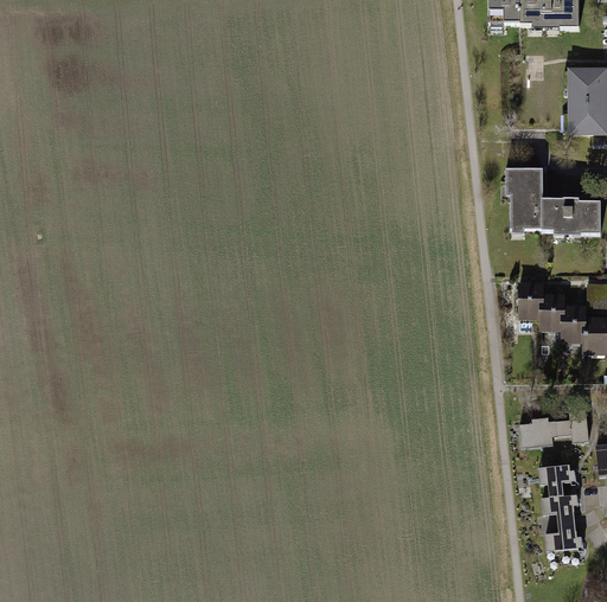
[(521,24),(522,24),(521,0),(489,0),(490,21),(521,21),(521,24)]
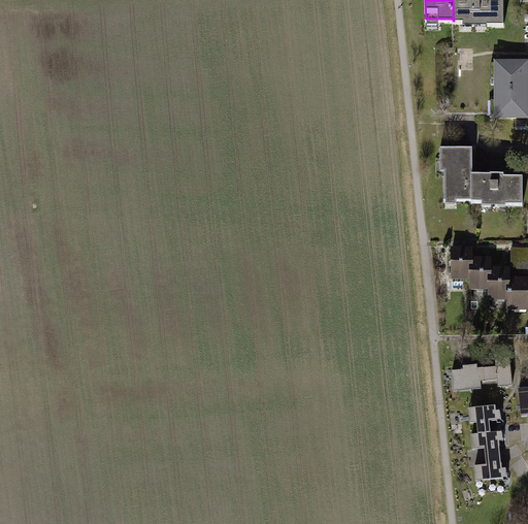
[(453,0),(454,21),(487,21),(487,23),(503,23),(503,0),(453,0)]
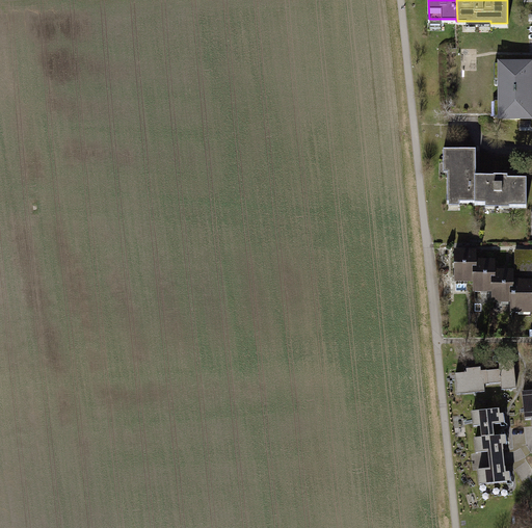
[(515,60),(502,60),(502,76),(499,76),(499,98),(503,98),(503,113),(515,113),(515,115),(530,115),(530,59),(515,59),(515,60)]
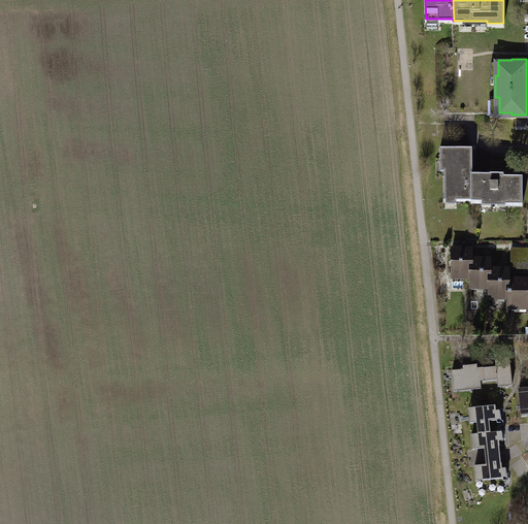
[(471,200),(472,199),(472,173),(472,145),(440,145),(440,157),(444,157),(444,197),(471,197),(471,200)]
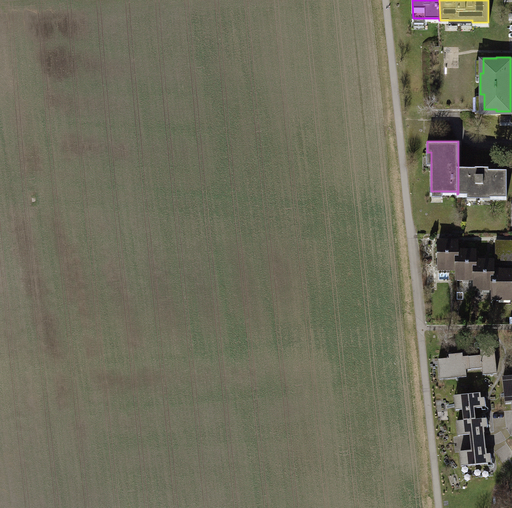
[(475,168),(458,168),(458,193),(490,193),(490,196),(506,196),(506,169),(483,169),(483,167),(475,167),(475,168)]
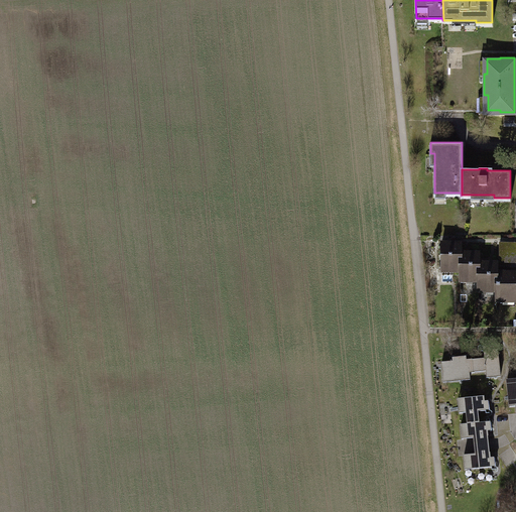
[(500,240),(500,248),(515,247),(515,239),(500,240)]
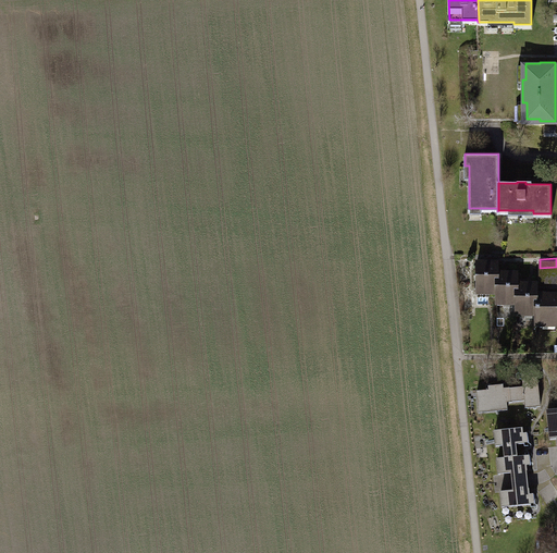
[(497,259),(478,259),(477,284),(497,285),(497,270),(497,259)]
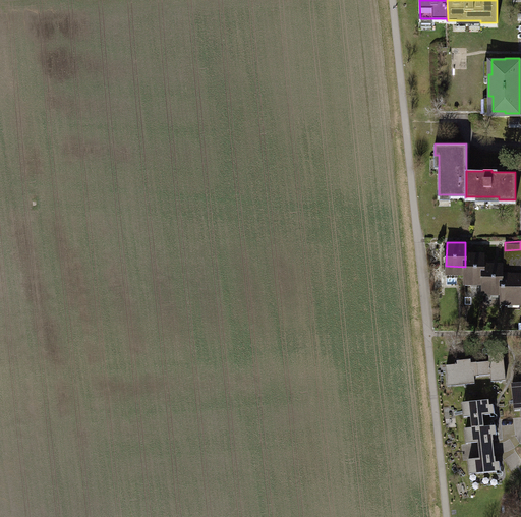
[(483,252),(465,252),(465,267),(465,276),(483,276),(483,257),(483,252)]
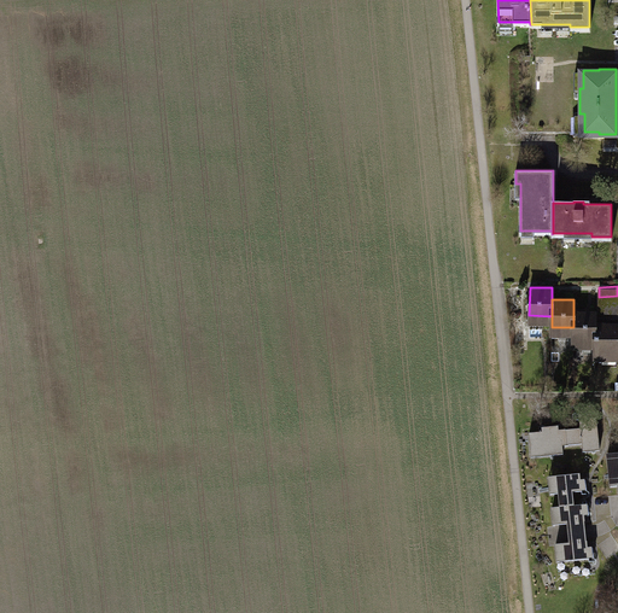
[(581,305),(573,305),(573,327),(573,339),(595,339),(595,311),(581,311),(581,305)]
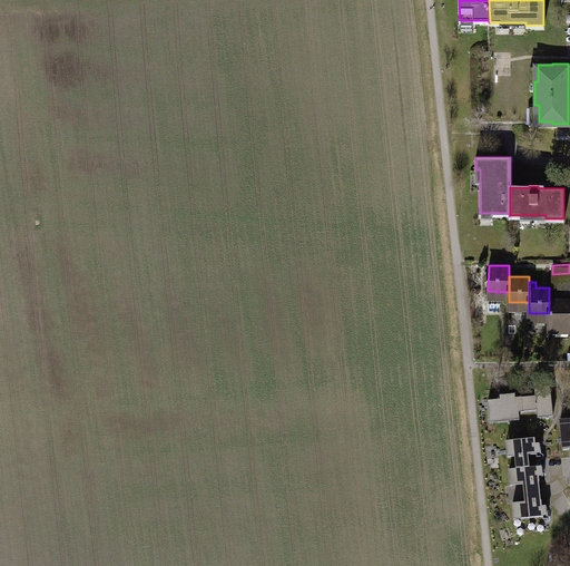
[(552,288),(549,288),(549,313),(549,324),(569,324),(569,290),(552,290),(552,288)]
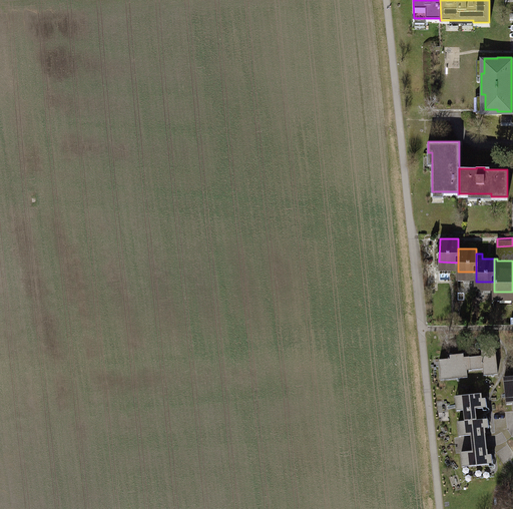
[(470,354),(439,357),(440,370),(472,367),(472,366),(483,365),(483,366),(497,364),(495,345),(481,346),(482,354),(470,355),(470,354)]
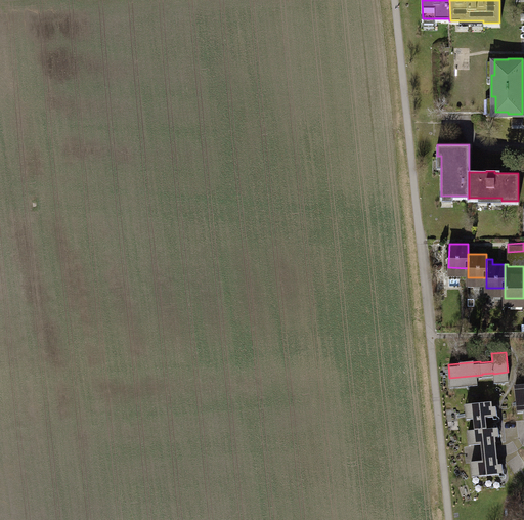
[(493,414),(491,399),(472,401),(473,416),(474,416),(475,427),(474,427),(476,442),(481,441),(483,458),(478,459),(479,473),(499,471),(497,456),(496,457),(495,439),(496,439),(494,425),(486,426),(485,415),(493,414)]
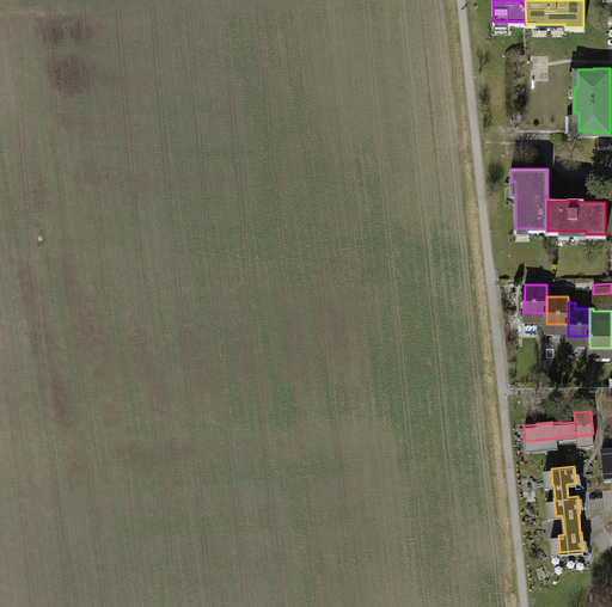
All buildings are outlined.
